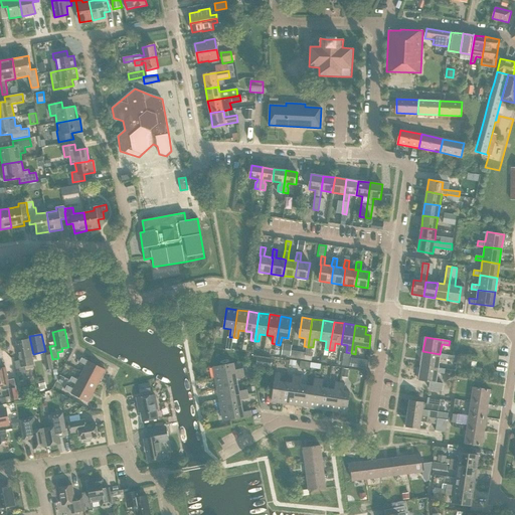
[(225,339),(216,338),(214,348),(223,349),(225,339)]
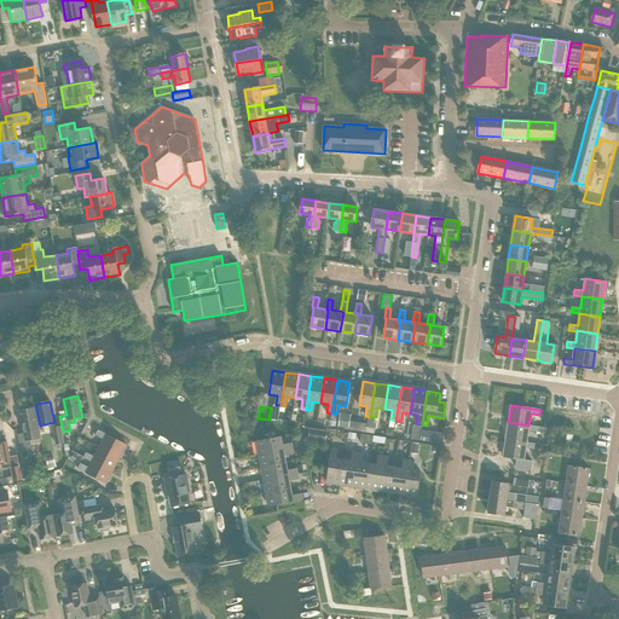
[(22,452),(33,450),(32,444),(41,443),(34,408),(19,410),(24,433),(18,434),(22,452)]
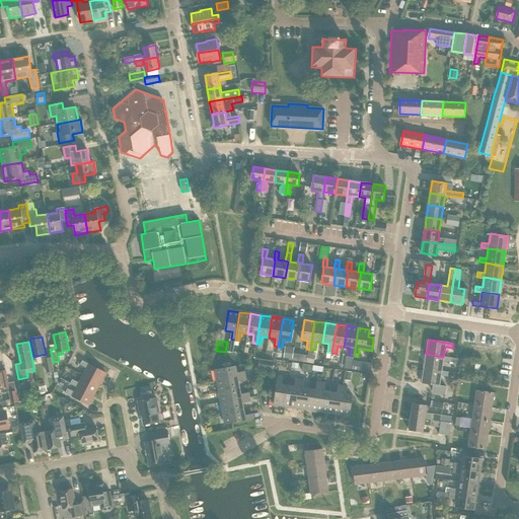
[(308,354),(307,363),(314,364),(315,355),(308,354)]
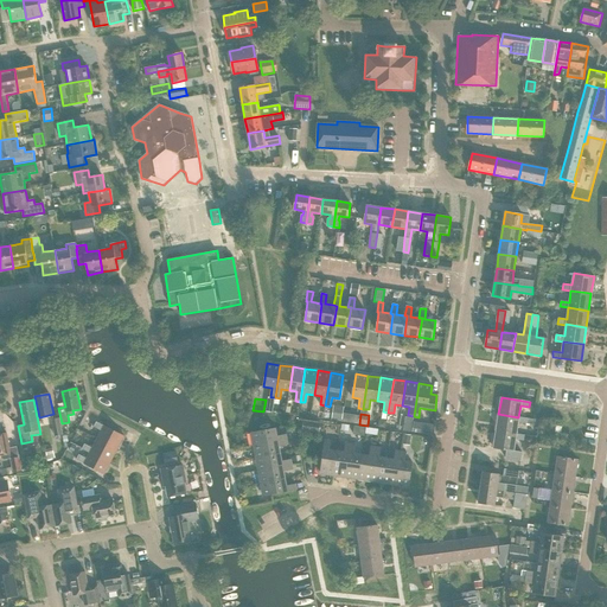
[(528,419),(518,417),(498,414),(496,432),(516,434),(518,422),(526,423),(528,419)]
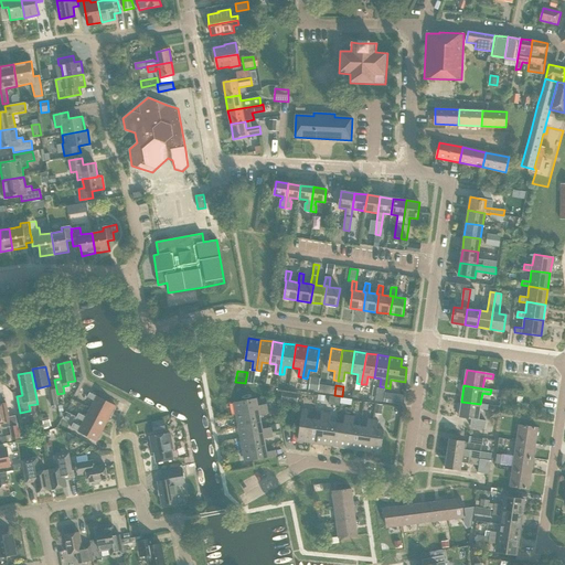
[(49,391),(51,406),(57,404),(55,390),(49,391)]
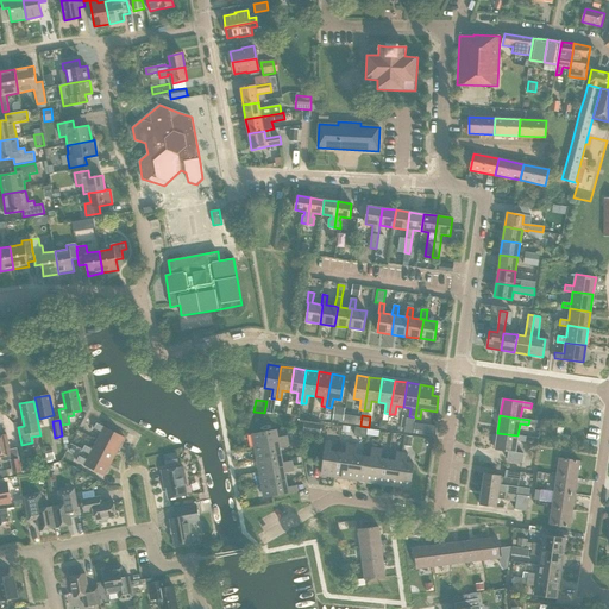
[(101,432),(98,440),(118,451),(125,438),(105,427),(96,422),(94,428),(101,432)]
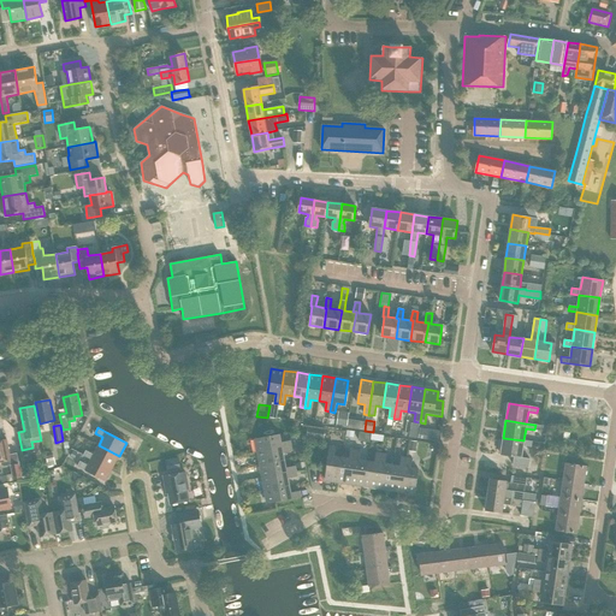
[(419,438),(433,440),(434,433),(420,431),(419,438)]
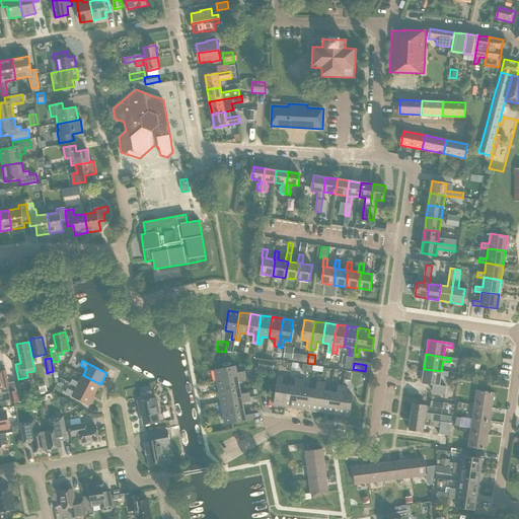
[(215,370),(217,381),(245,375),(244,371),(237,373),(235,366),(215,370)]
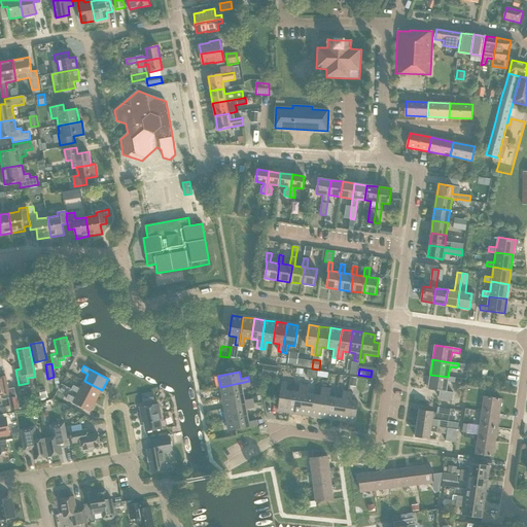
[(448,377),(430,375),(428,389),(440,391),(438,397),(452,399),(453,392),(446,391),(448,382),(455,383),(455,378),(448,377)]
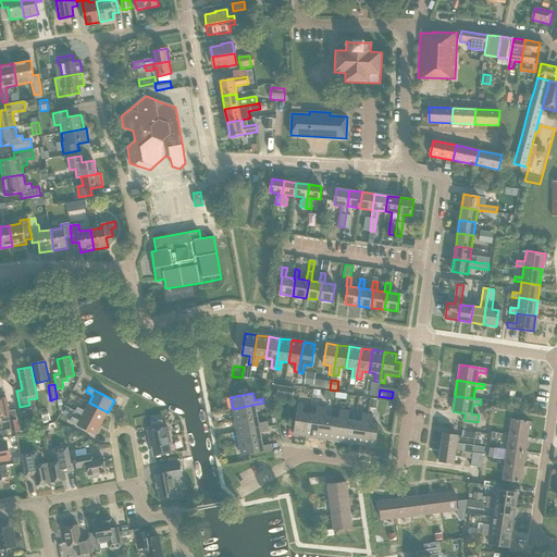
[(20,432),(15,410),(9,411),(5,397),(0,398),(0,418),(2,418),(3,423),(10,421),(11,429),(12,433),(20,432)]
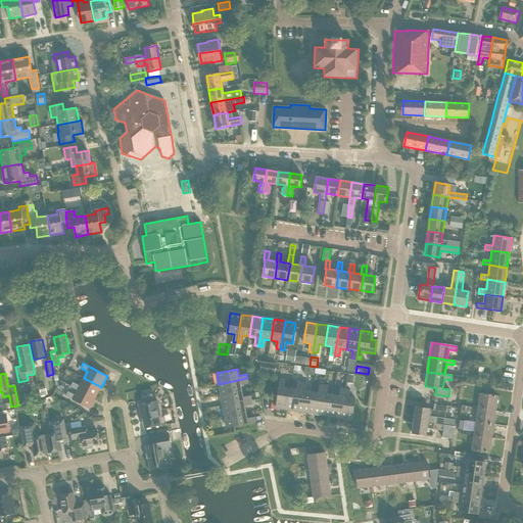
[(95,397),(101,387),(84,378),(80,386),(73,382),(70,386),(78,390),(78,388),(95,397)]
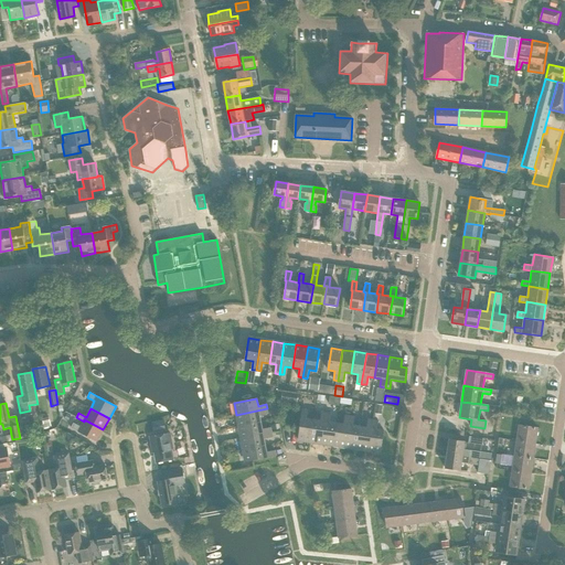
[(268,414),(267,408),(236,415),(238,426),(260,422),(259,415),(268,414)]
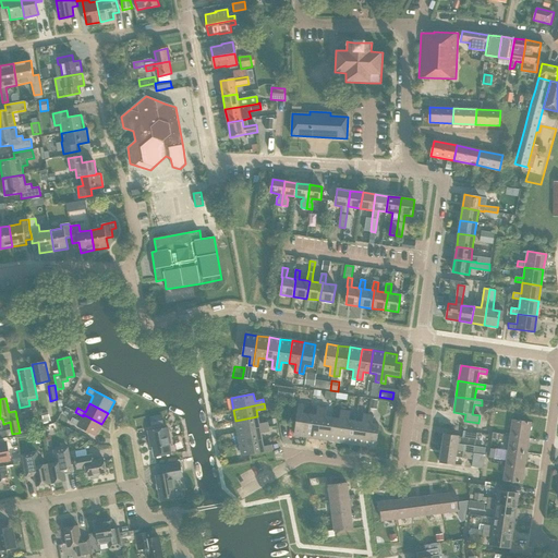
[(35,404),(27,405),(29,413),(36,411),(35,404)]
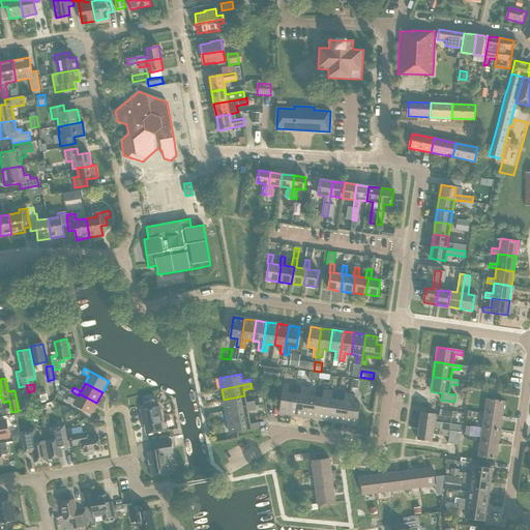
[(280,413),(291,414),(294,393),(288,392),(289,385),(284,384),(280,413)]
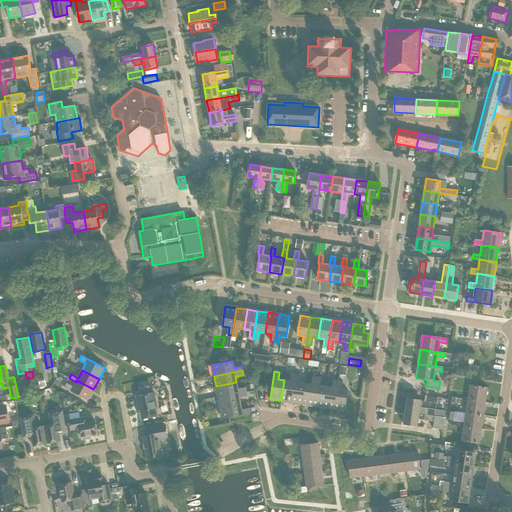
[(290,381),(284,380),(281,400),(292,402),(296,374),(291,373),(290,381)]
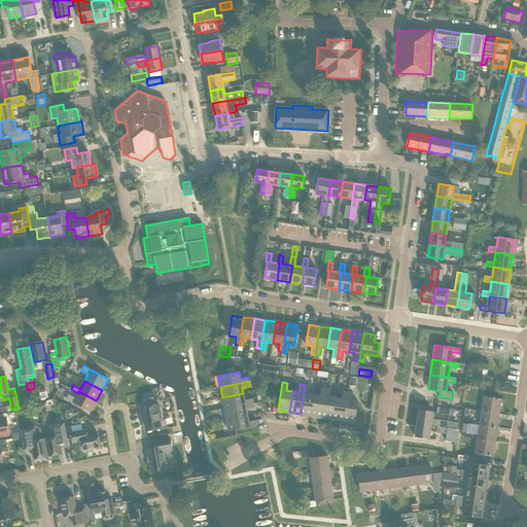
[(308,393),(309,386),(305,385),(301,414),(311,416),(314,394),(308,393)]
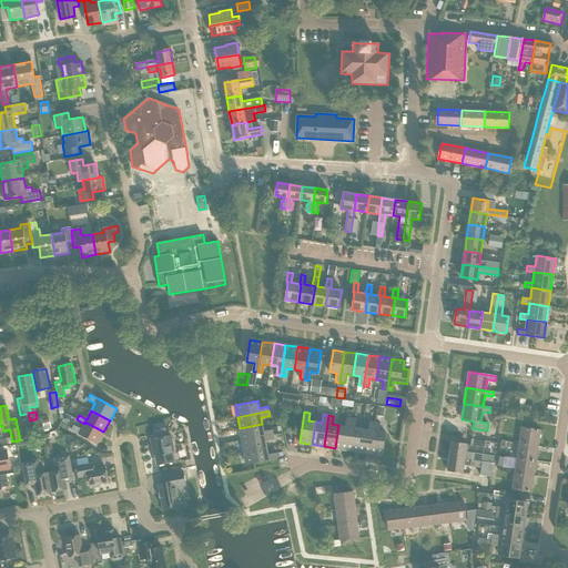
[(347,418),(345,426),(338,425),(335,448),(347,449),(352,418),(347,418)]
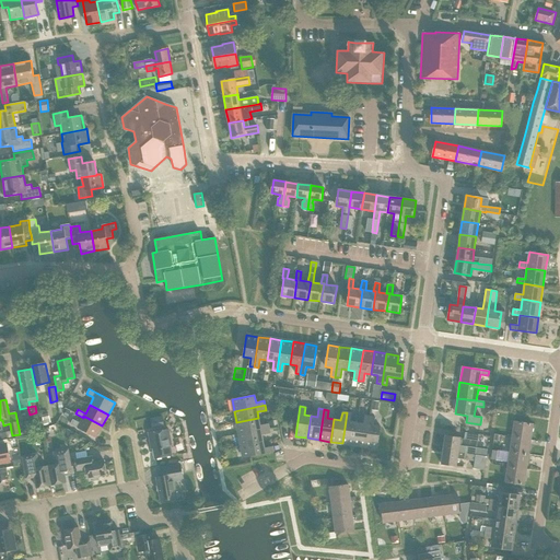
[(350,422),(351,413),(347,412),(342,443),(353,445),(357,423),(350,422)]
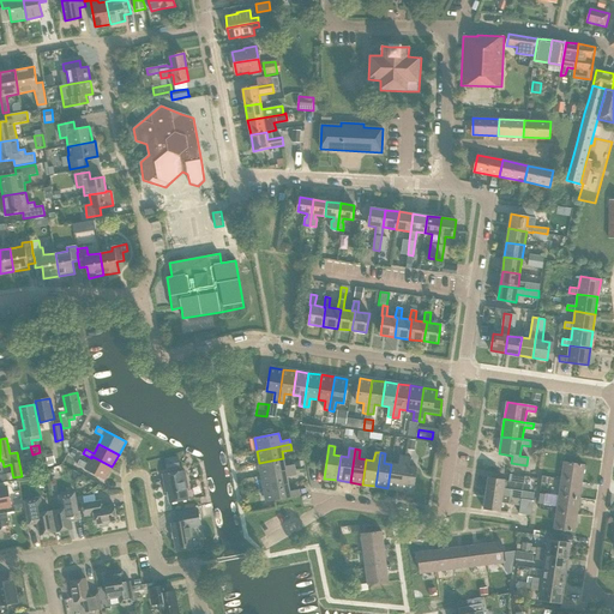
[(91,456),(91,458),(88,464),(80,459),(77,464),(85,469),(106,480),(112,467),(91,456)]
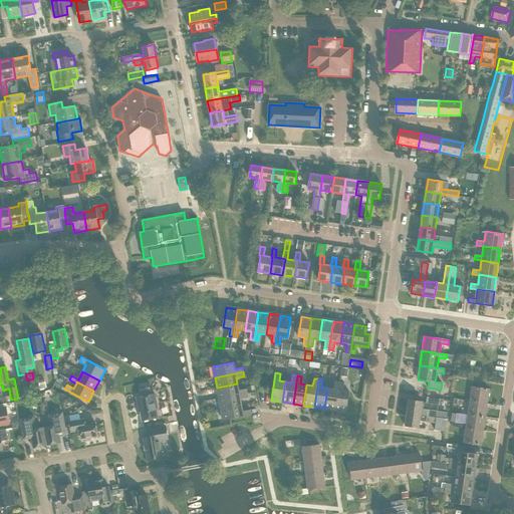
[(335,381),(333,389),(327,389),(324,409),(335,410),(339,381),(335,381)]
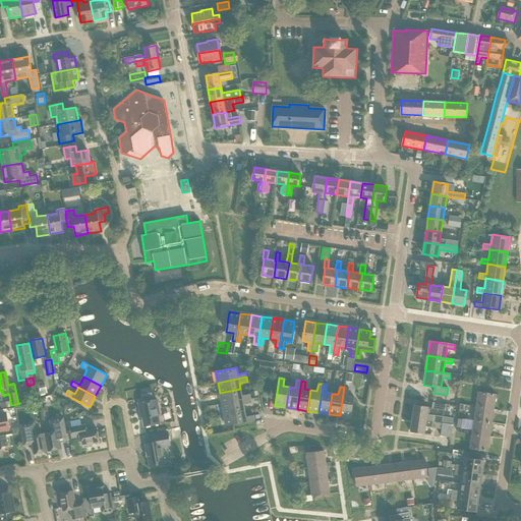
[(347,396),(348,388),(344,387),(340,415),(351,417),(354,397),(347,396)]
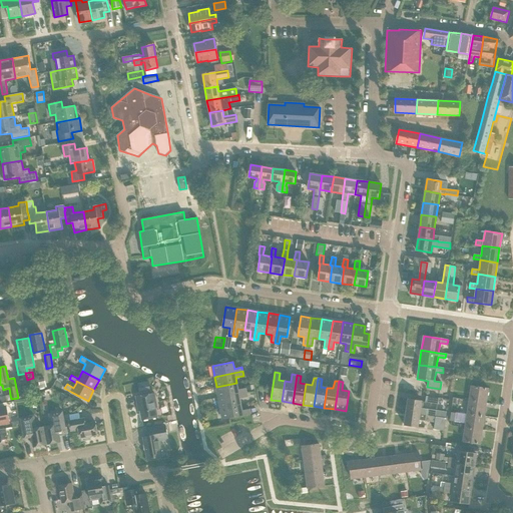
[(238,390),(236,383),(216,387),(218,398),(246,393),(246,392),(245,389),(245,388),(238,390)]
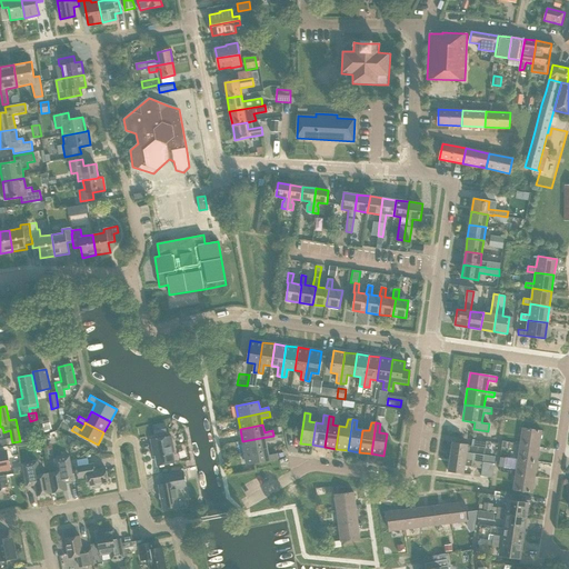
[(541,431),(522,428),(520,443),(539,447),(541,431)]
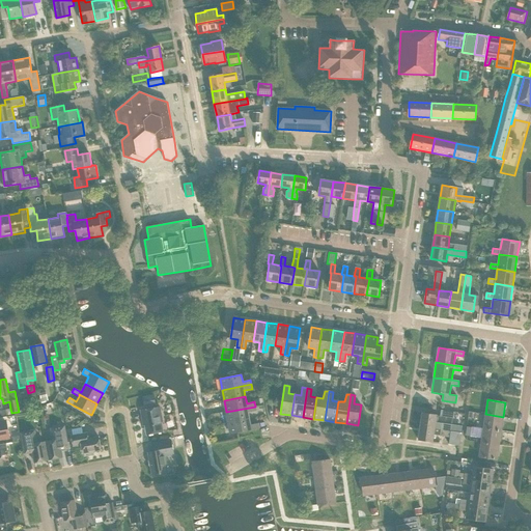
[(63,407),(62,408),(64,418),(68,414),(73,412),(63,407)]
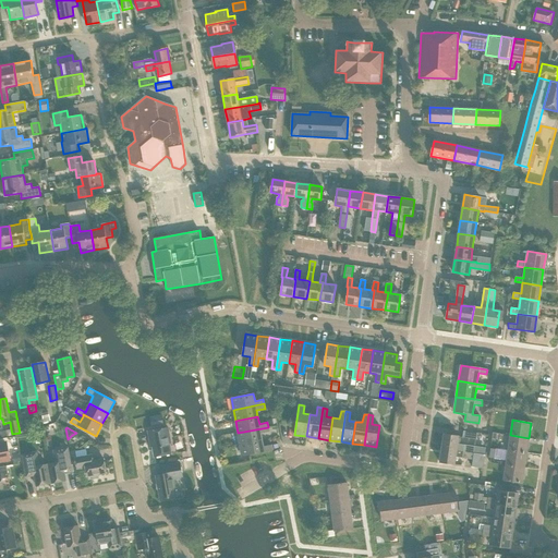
[(261,433),(269,432),(268,427),(238,433),(240,445),(262,440),(261,433)]
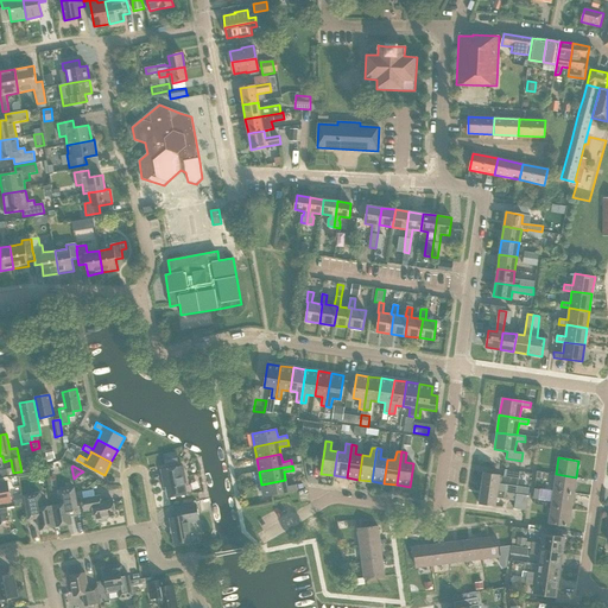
[(165,480),(168,498),(187,494),(183,476),(185,475),(183,467),(162,470),(163,480),(165,480)]
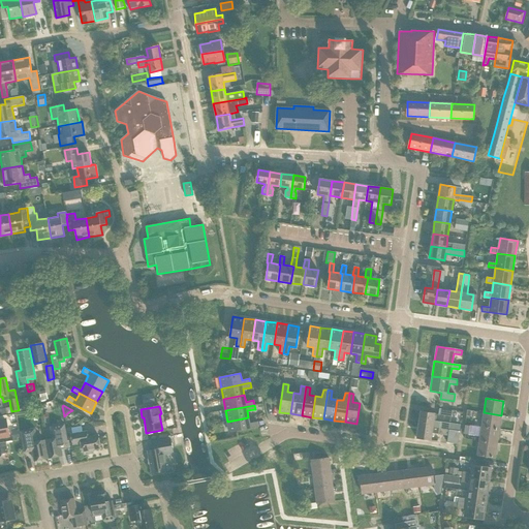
[(421,411),(418,425),(449,430),(450,424),(434,421),(435,413),(421,411)]
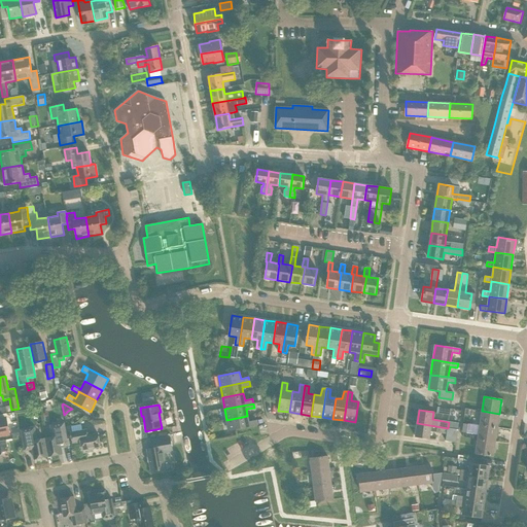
[(497,428),(499,414),(482,411),(480,425),(497,428)]
